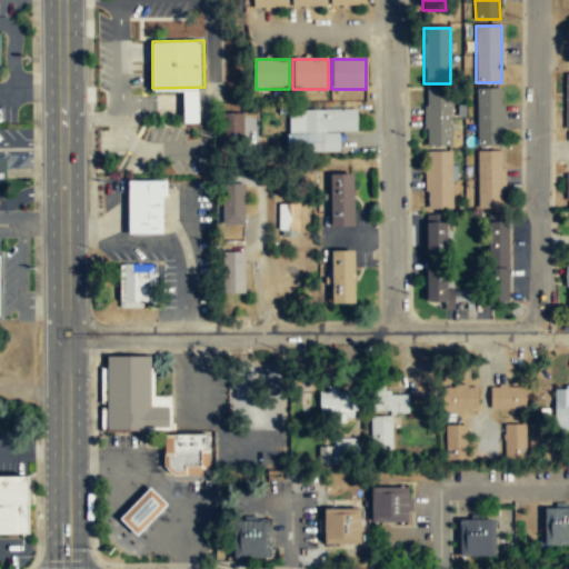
[(476,145),(503,145),(503,88),(476,88),(476,145)]
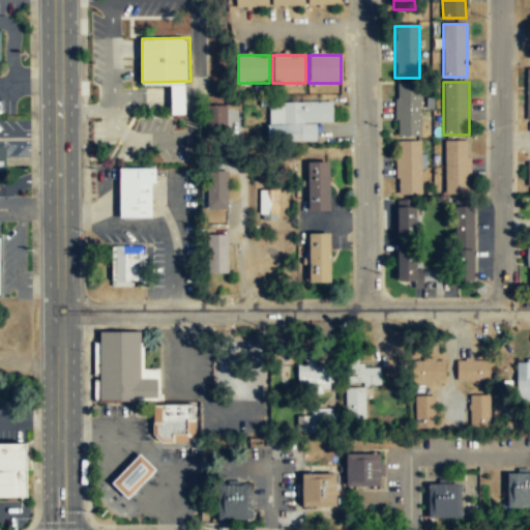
[(395,84),(395,136),(420,136),(420,84),(395,84)]
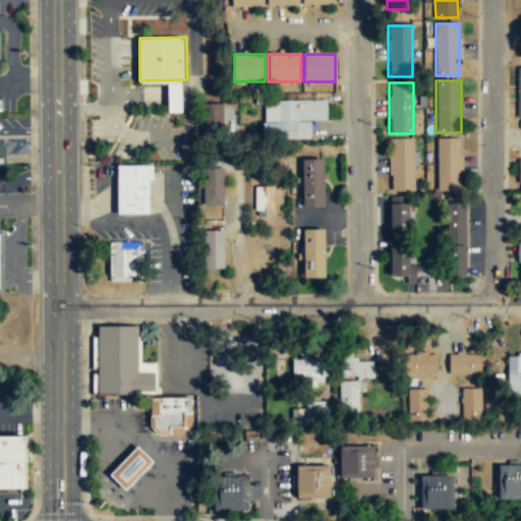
[(277,102),(277,124),(264,125),(264,139),(309,138),(309,121),(327,120),(327,101),(277,102)]
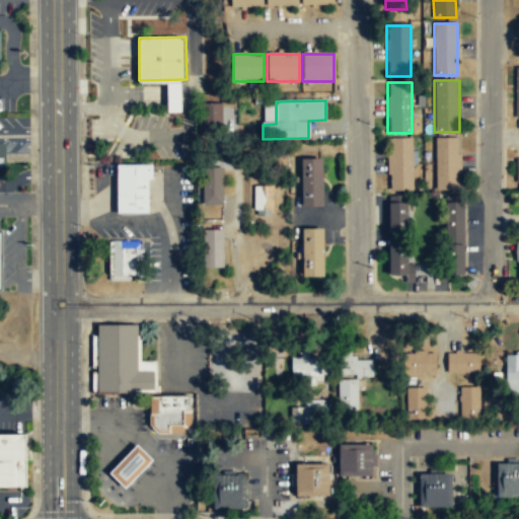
[(203,104),(203,131),(221,131),(221,104),(203,104)]
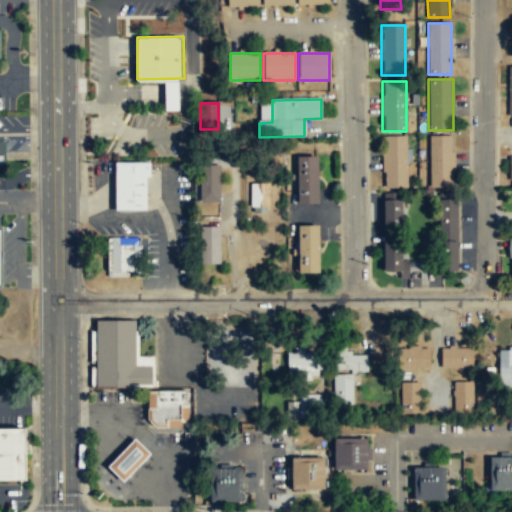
[(430,186),(453,186),(453,134),(430,134),(430,186)]
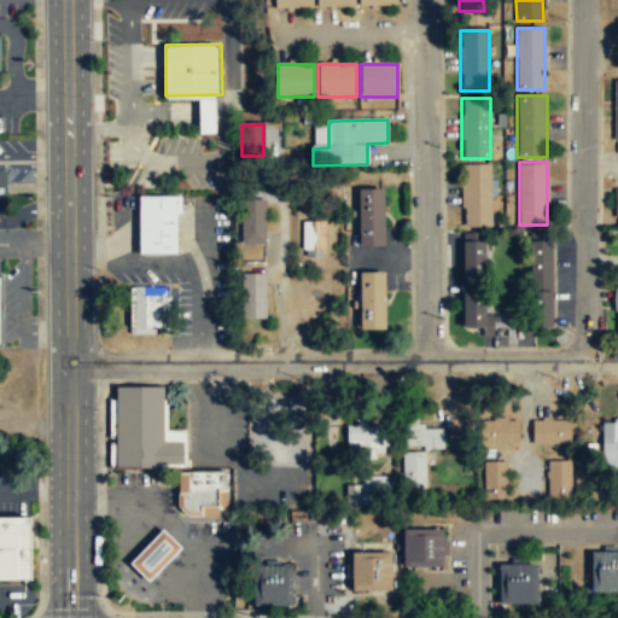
[(491,163),(464,163),(464,226),(491,226),(491,163)]
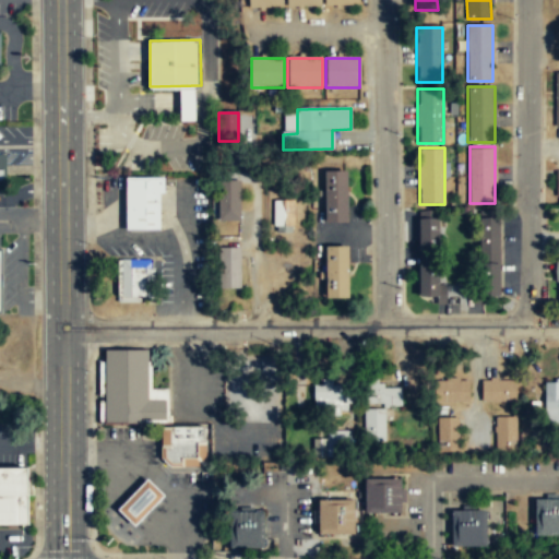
[(323,171),(323,222),(345,222),(345,171),(323,171)]
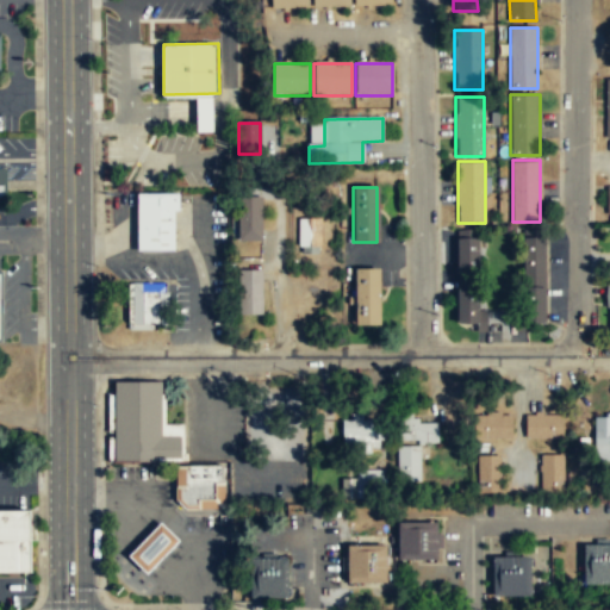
[(175,209),(180,209),(180,191),(138,192),(138,249),(175,250),(175,209)]
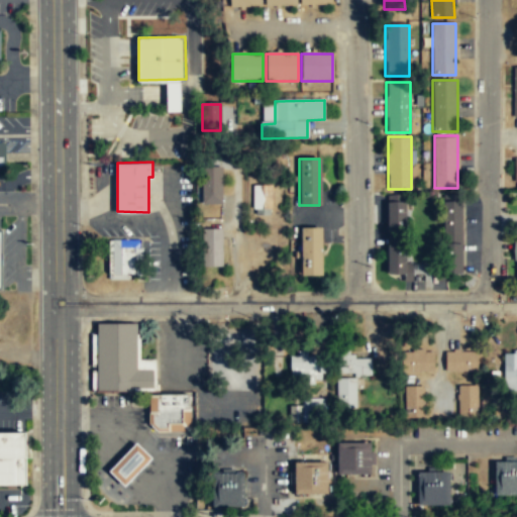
[(201,168),(201,204),(221,204),(221,168),(201,168)]
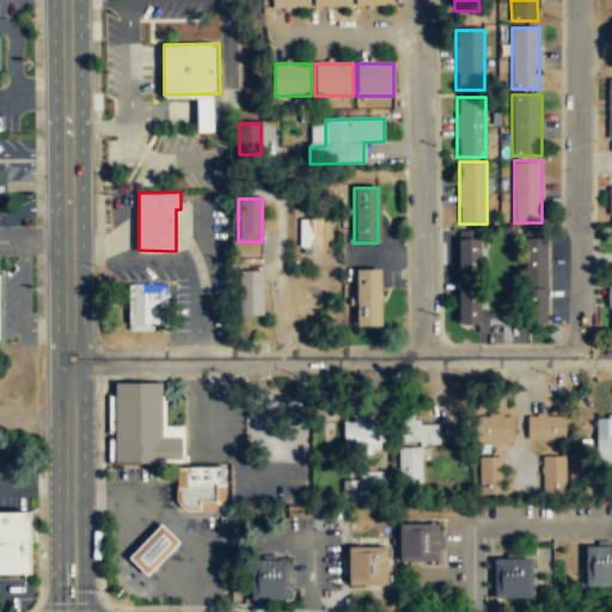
[(299,255),(322,255),(322,219),(299,219),(299,255)]
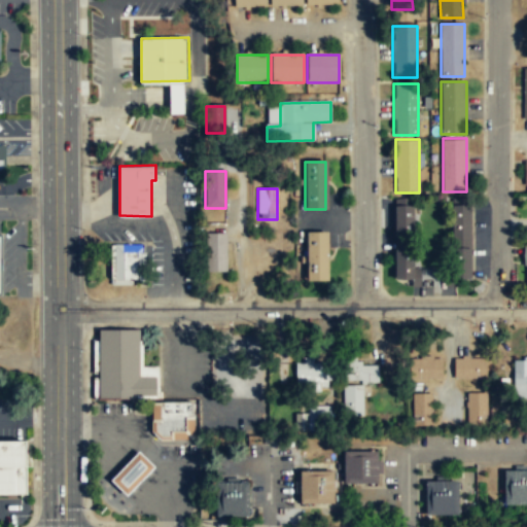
[(395,199),(395,238),(415,238),(415,199),(395,199)]
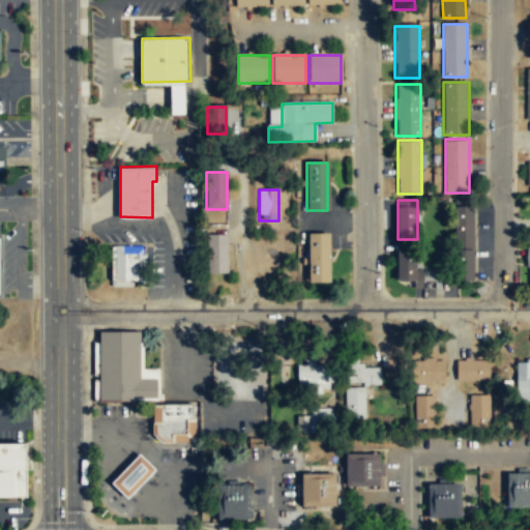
[(472,248),(472,200),(454,200),(454,247),(450,247),(450,282),(472,282),(472,248)]
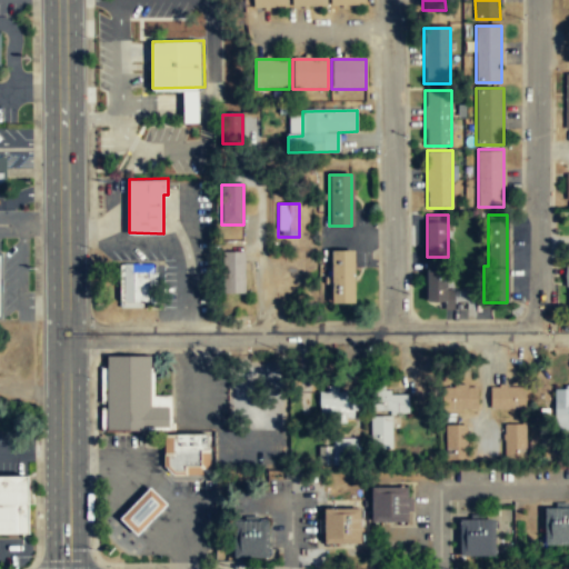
[(353,303),(353,250),(330,250),(331,305),(353,303)]
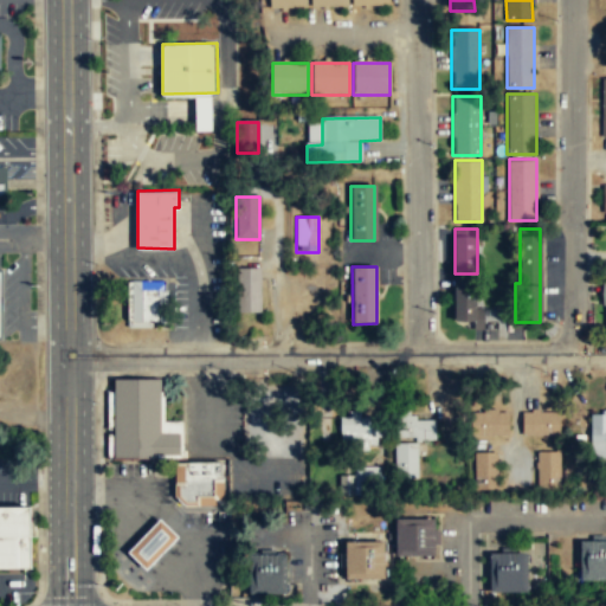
[(237,268),(237,314),(259,314),(259,268),(237,268)]
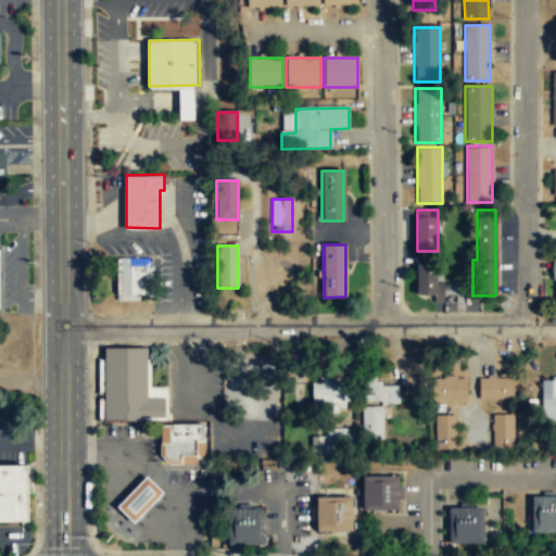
[(152,256),(117,256),(118,292),(122,292),(123,294),(153,294),(152,256)]
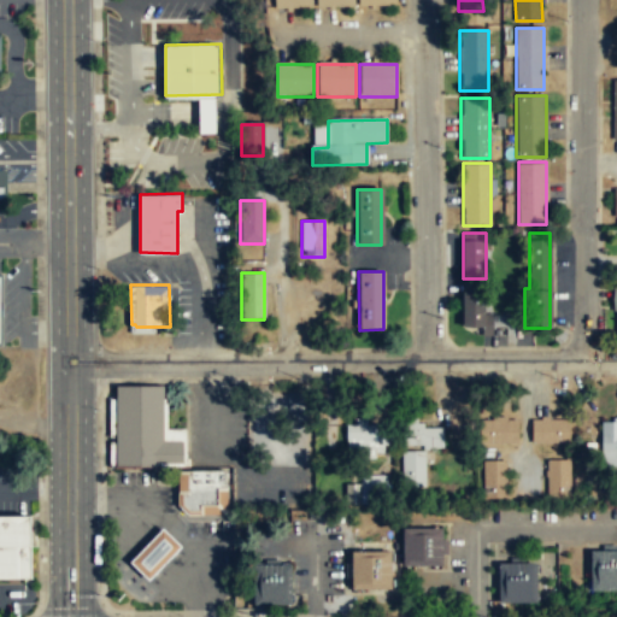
[(487,328),(487,292),(463,292),(463,328),(487,328)]
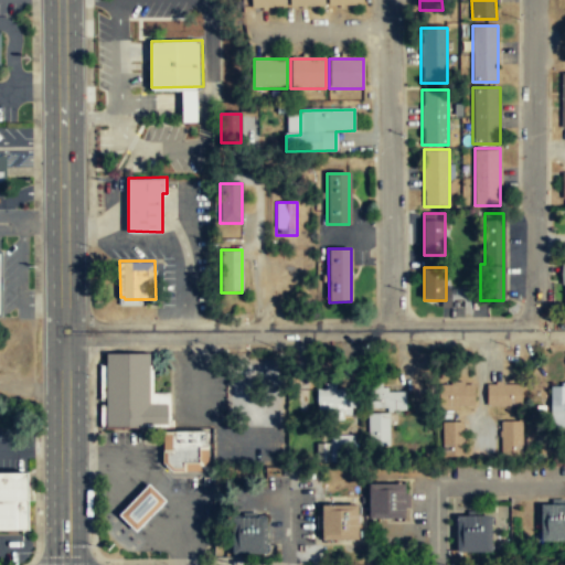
[(169,423),(168,403),(150,403),(150,352),(107,352),(107,424),(148,424),(147,423),(169,423)]
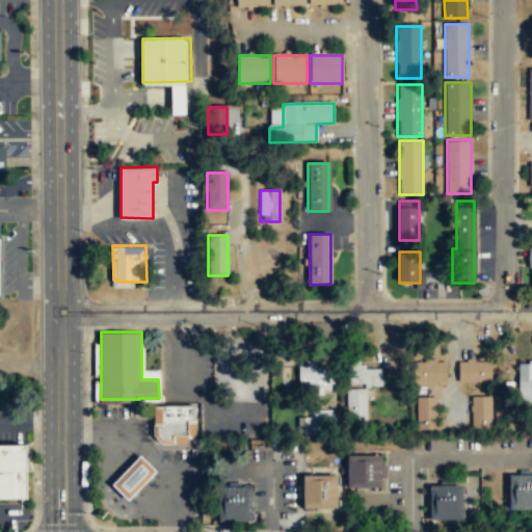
[(414,361),(414,383),(447,383),(447,361),(414,361)]
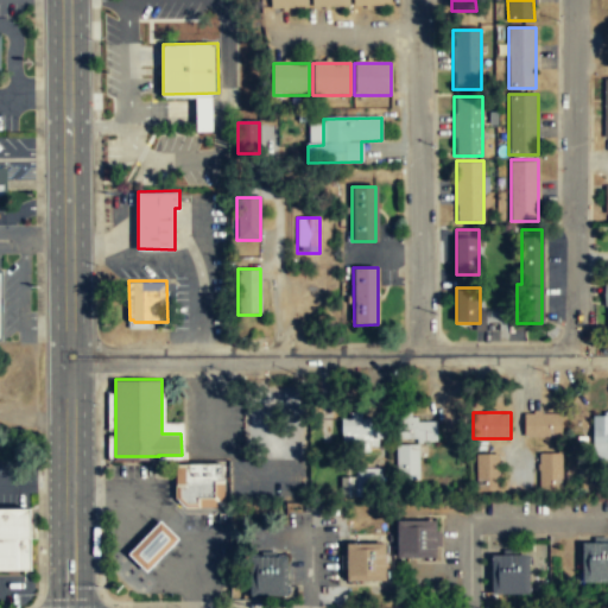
[(524,413),(524,437),(561,437),(561,413),(524,413)]
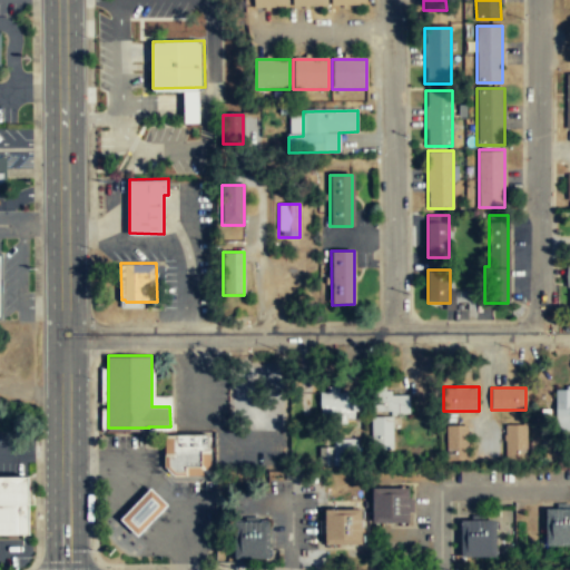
[(569,421),(569,390),(556,390),(556,421),(569,421)]
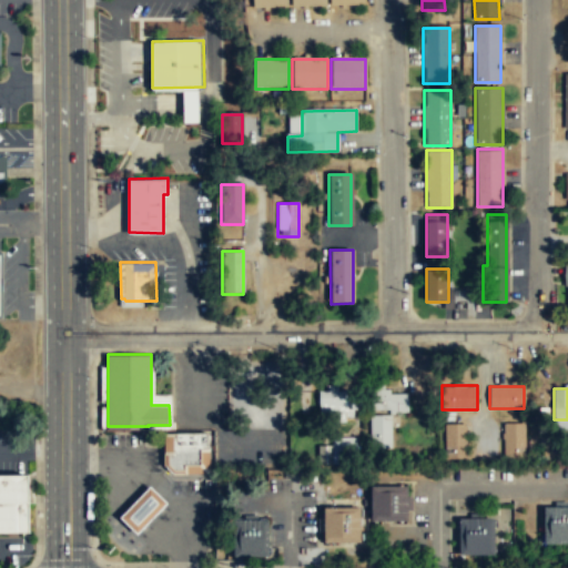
[(350,414),(350,389),(318,389),(318,414),(350,414)]
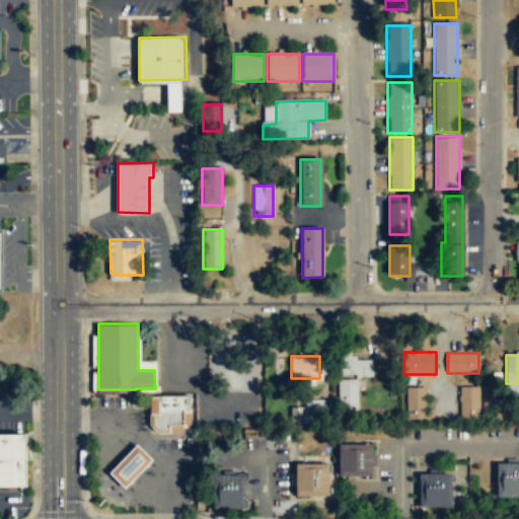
[(372,377),(372,359),(341,359),(341,377),(372,377)]
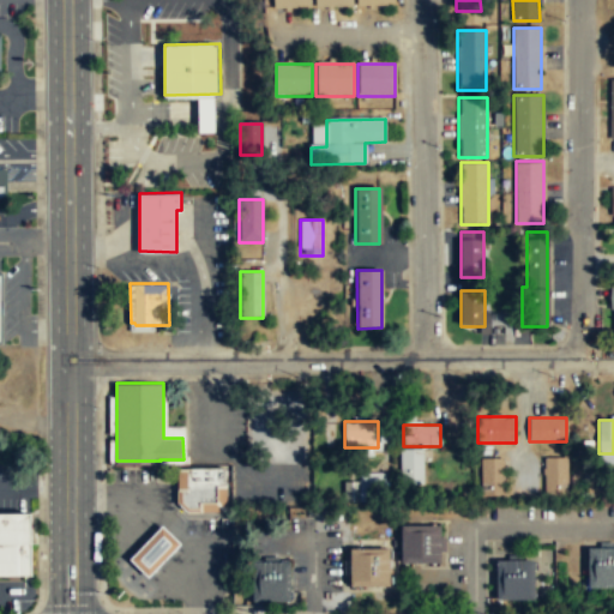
[(420,452),(403,452),(403,474),(420,474),(420,452)]
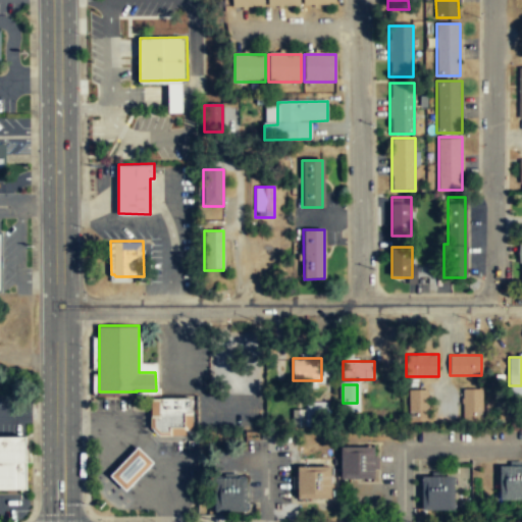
[(481,388),(461,388),(461,420),(481,420),(481,388)]
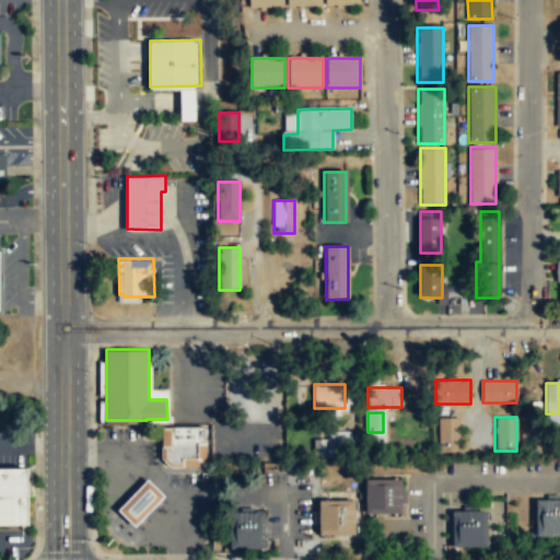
[(438,453),(459,453),(459,419),(438,419),(438,453)]
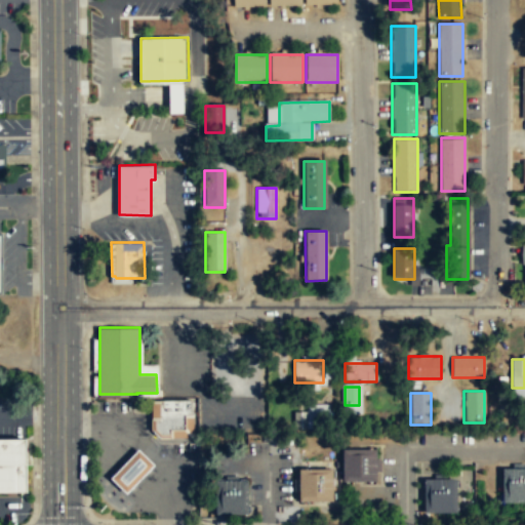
[(153,400),(154,429),(161,436),(193,436),(193,399),(153,400)]
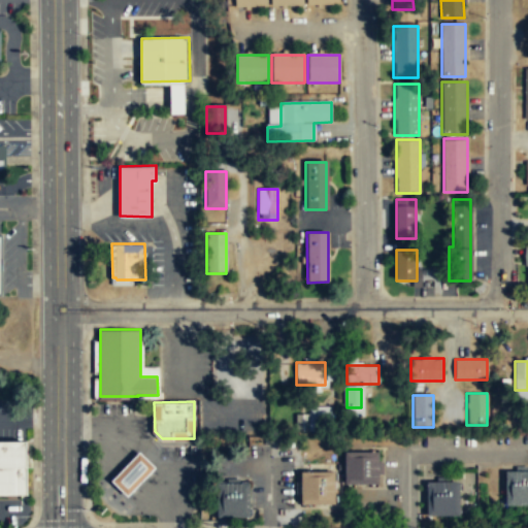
[(0,495),(28,495),(27,441),(0,441),(0,495)]
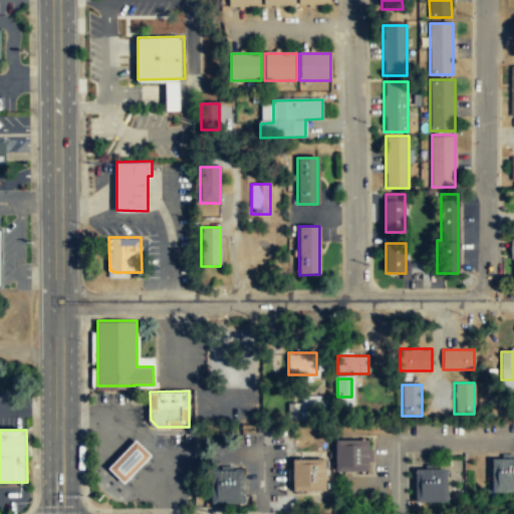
[(108,468),(136,439),(152,455),(124,483),(108,468)]
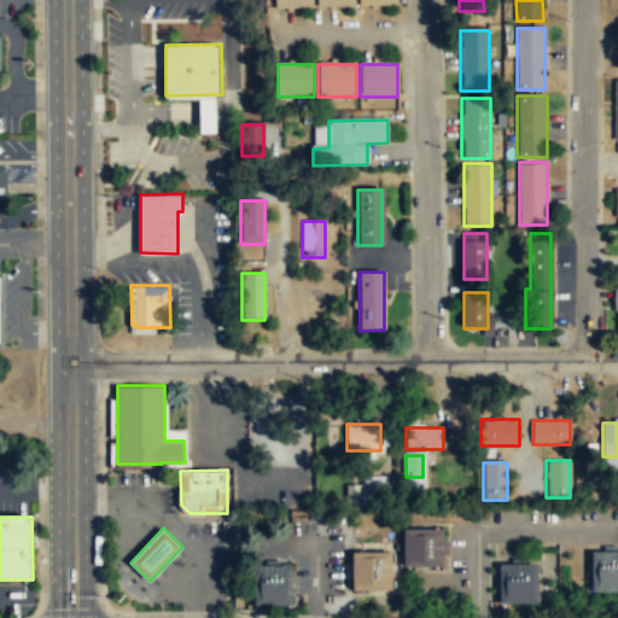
[(402,529),(402,567),(441,566),(441,529),(402,529)]
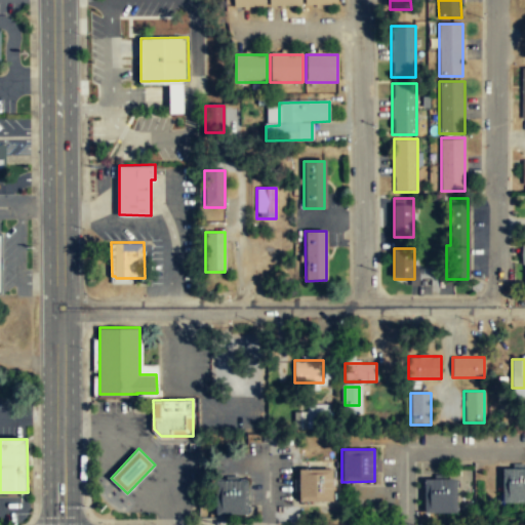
[(524,468),(501,469),(501,502),(524,501),(524,468)]
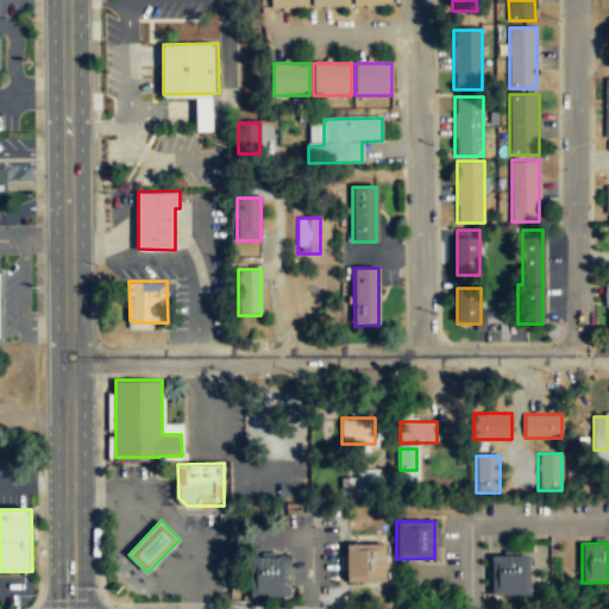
[(345,582),(383,581),(383,544),(345,544),(345,582)]
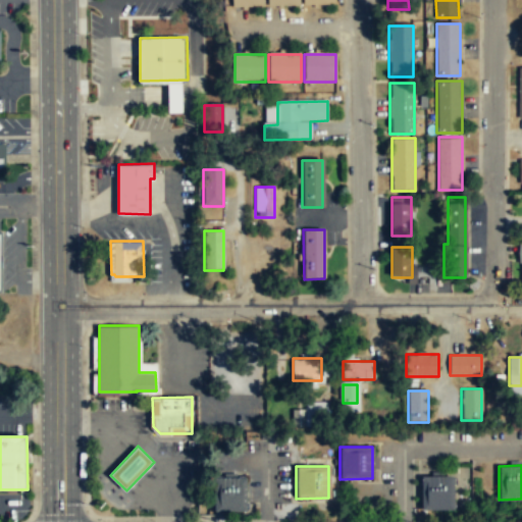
[(453,475),(421,476),(421,510),(453,509),(453,475)]
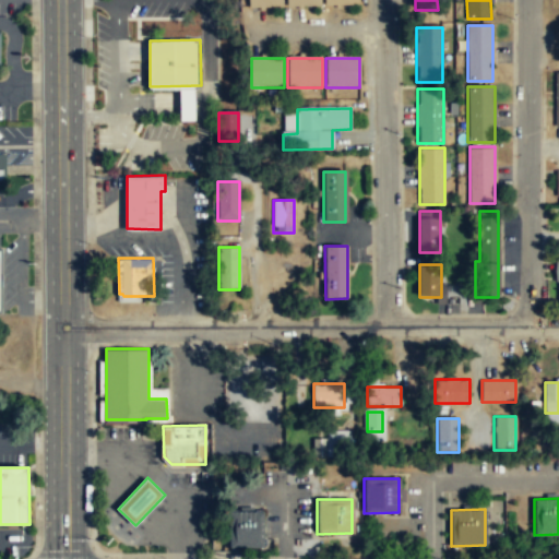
[(265,547),(265,511),(230,511),(232,547),(265,547)]
